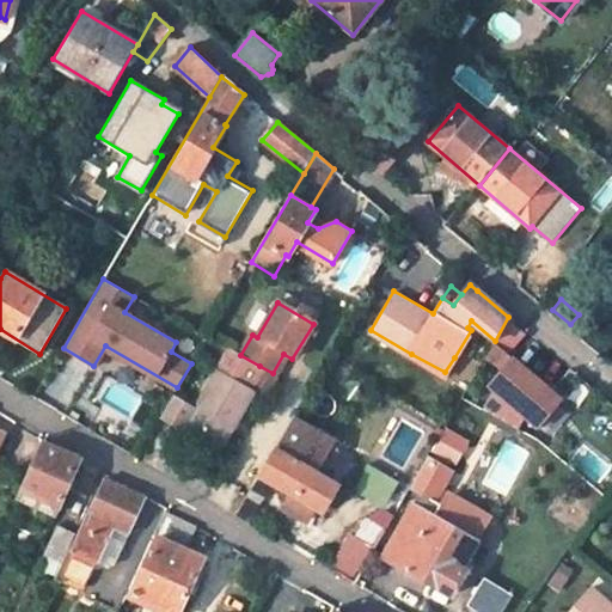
[(484,357),(497,365),(503,371),(489,386),(495,391),(484,410),(518,429),(524,416),(538,427),(561,401),(507,354),(525,334),(512,323),(514,322),(508,317),(495,341),(484,357)]
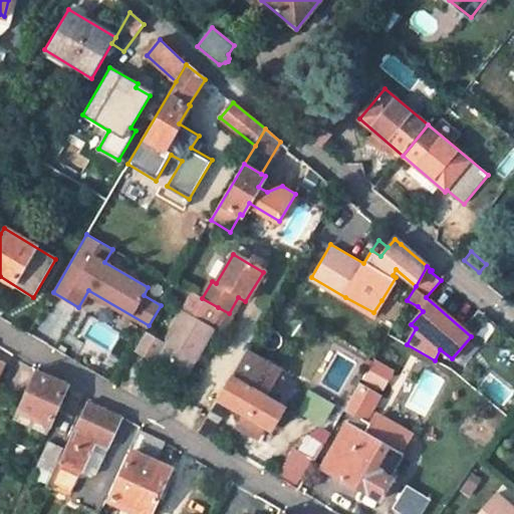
[(193,292),(165,340),(147,330),(135,349),(155,360),(158,354),(188,372),(215,329),(208,325),(218,307),(202,298),(193,292)]
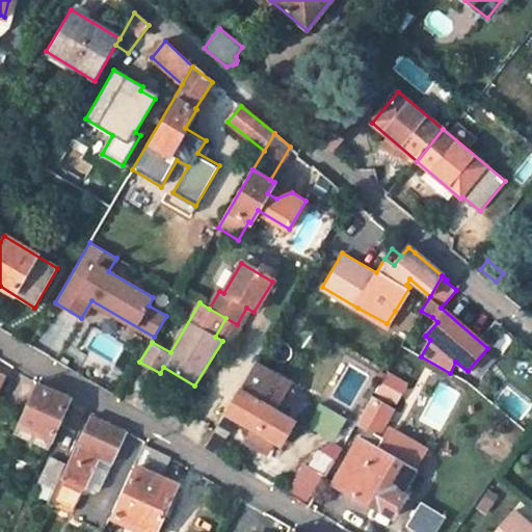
[(287,384),(254,364),(224,413),(253,429),(249,435),(269,447),(273,441),(276,443),(289,422),(271,411),(287,384)]
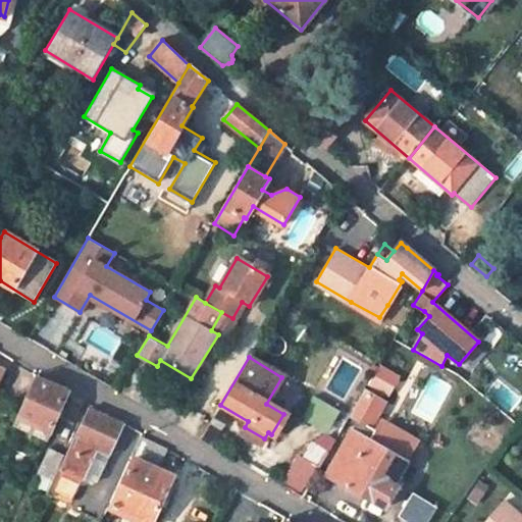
[(401,375),(380,364),(369,384),(389,396),(401,375)]
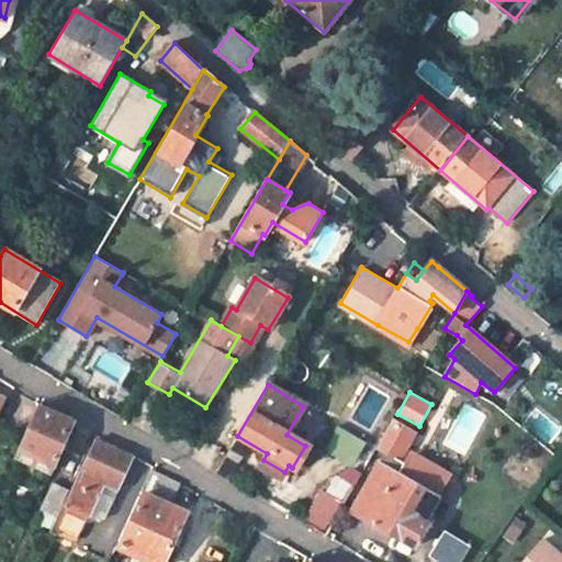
[(36,409),(25,403),(15,424),(27,430),(36,409)]
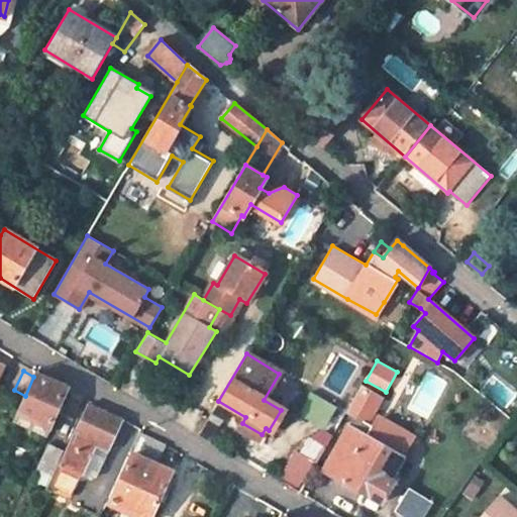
[(15,419),(47,434),(68,386),(53,380),(35,373),(33,377),(25,396),(15,419)]
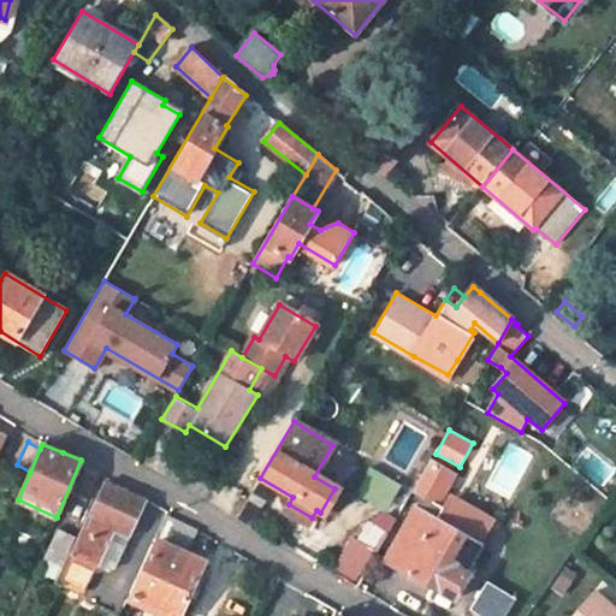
[(431,460),(414,491),(439,505),(457,474),(431,460)]
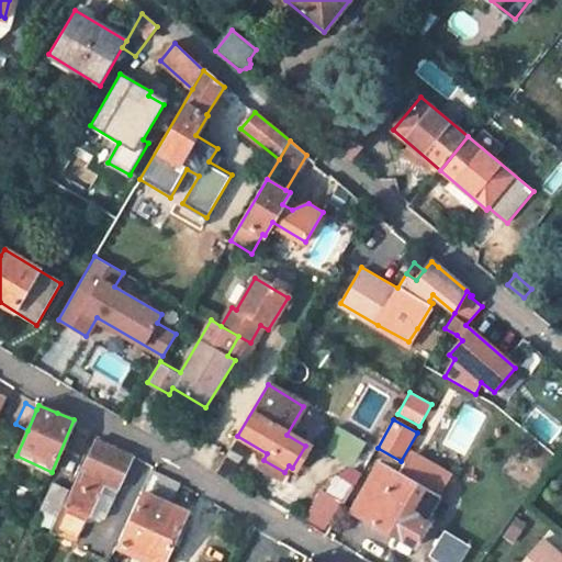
[(364,441),(337,426),(324,450),(351,465),(364,441)]
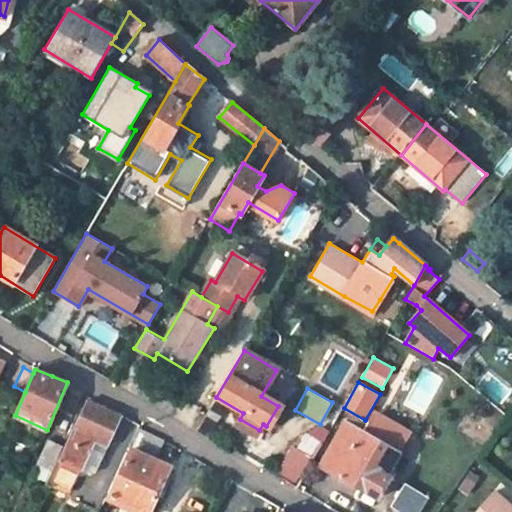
[(52,474),(74,484),(81,468),(94,439),(109,446),(122,417),(108,410),(86,399),(64,448),(52,472),(52,474)]
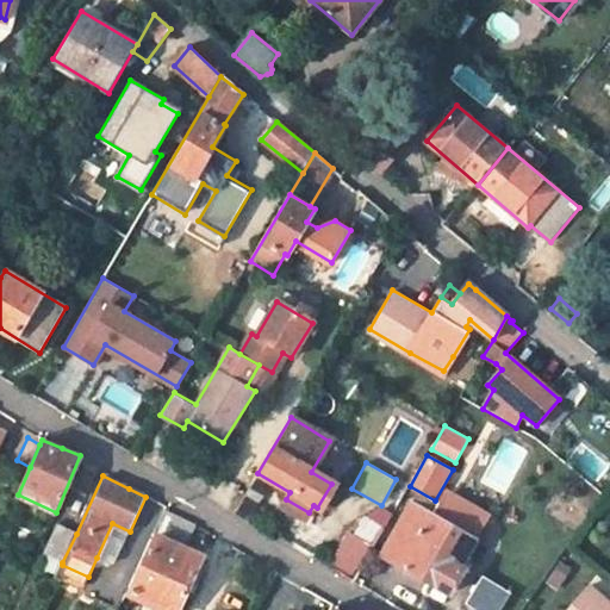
[(431,516),(473,541),(489,515),(447,490),(431,516)]
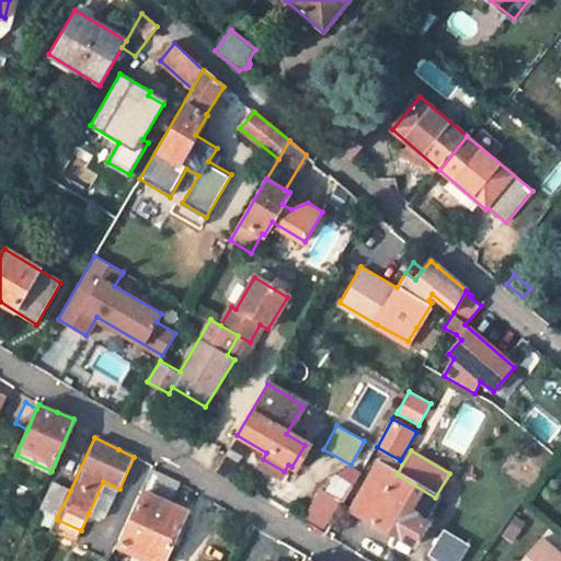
[(139,491),(145,493),(121,546),(153,560),(163,560),(186,512),(170,504),(180,481),(151,465),(139,491)]
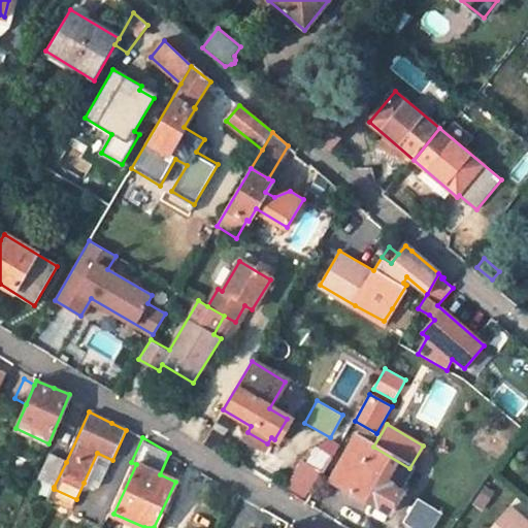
[(358,437),(334,480),(390,513),(400,495),(395,493),(409,468),(373,447),(358,437)]
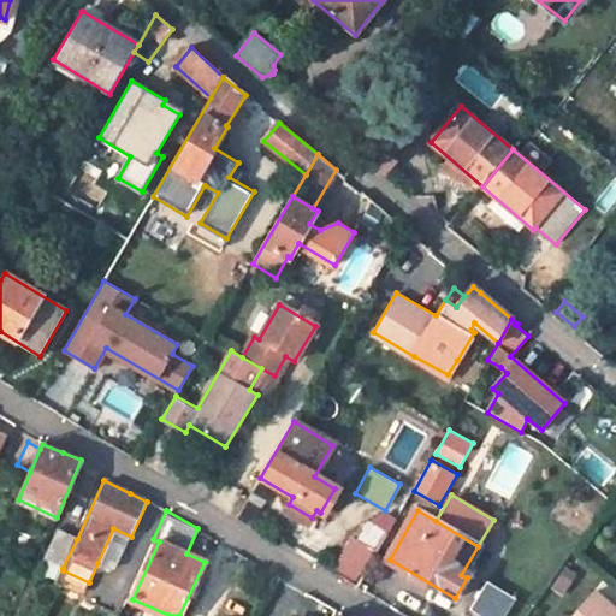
[(368,521),(357,540),(377,551),(388,532),(368,521)]
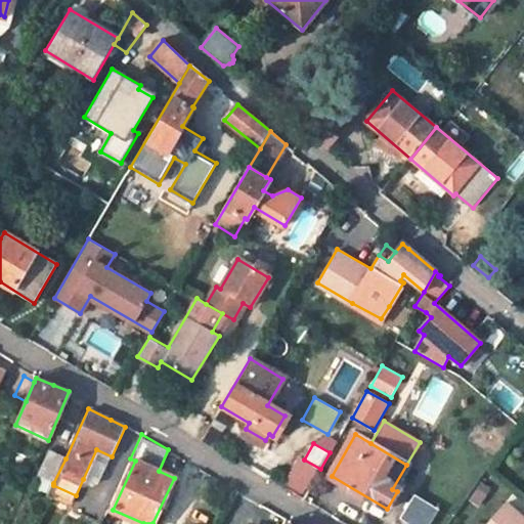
[(97,485),(112,456),(96,449),(83,479),(97,485)]
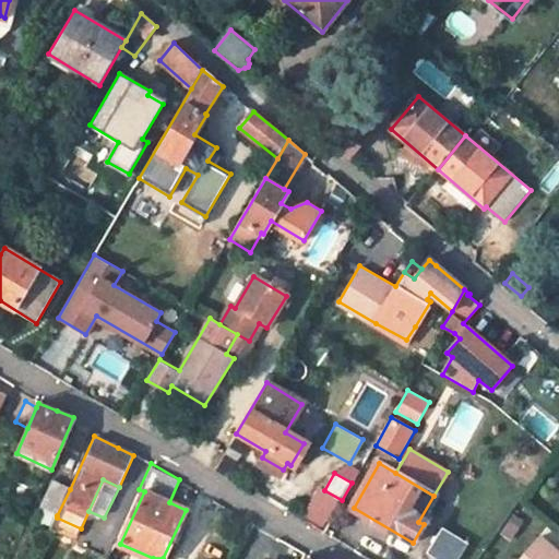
[(70,489),(54,482),(42,507),(57,515),(70,489)]
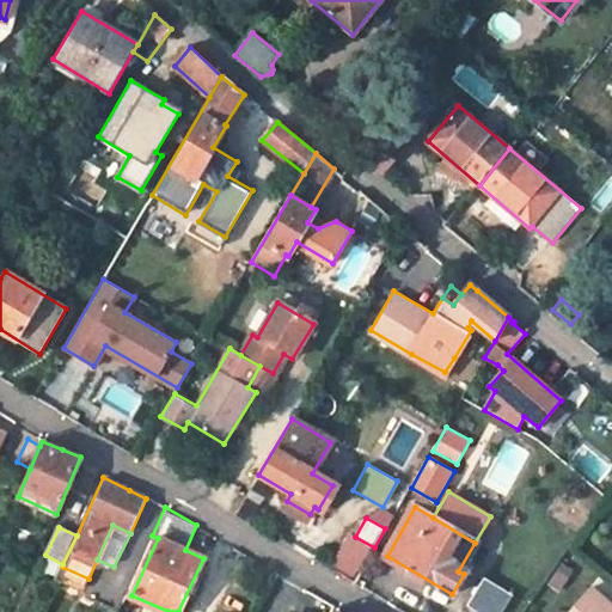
[(355,537),(350,533),(332,564),(356,579),(374,548),(355,537)]
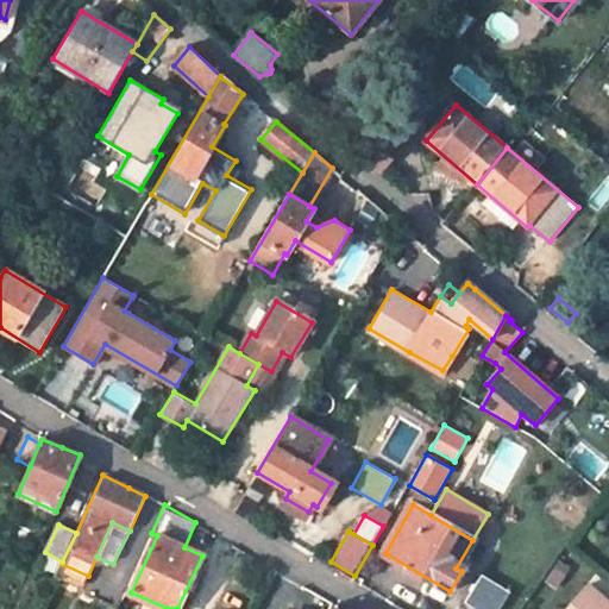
[(558,560),(545,579),(557,588),(570,567),(558,560)]
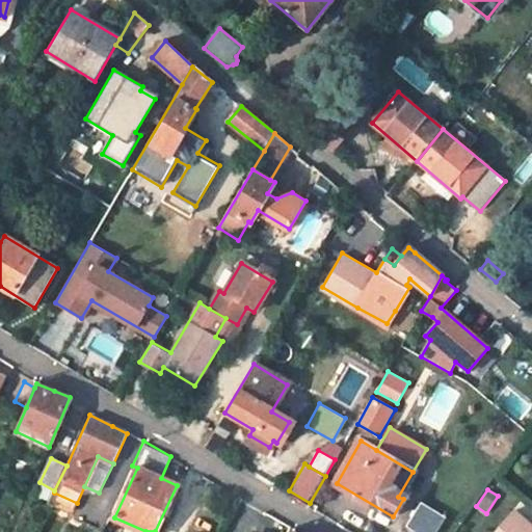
[(422,504),(407,526),(416,531),(434,531),(445,519),(422,504)]
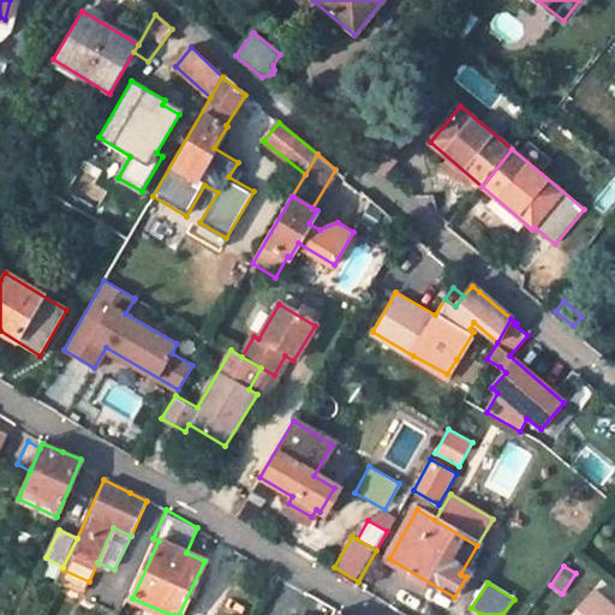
[(614,614),(614,610),(591,590),(569,614),(614,614)]
